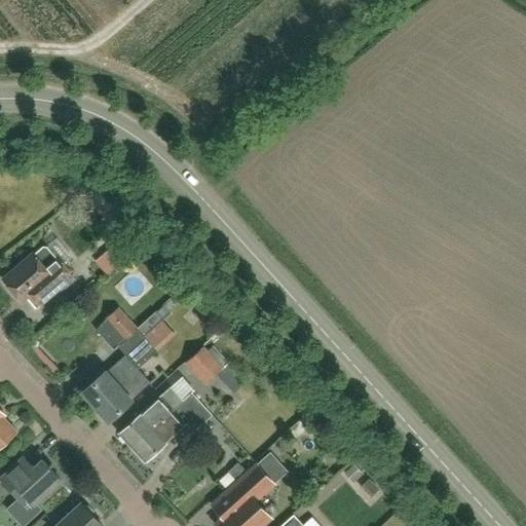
[(130,230),(96,261),(109,275),(144,245),(130,230)]
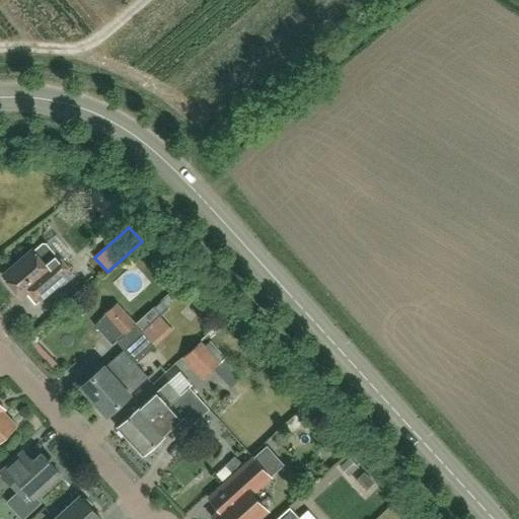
[(42,244),(3,278),(20,297),(27,292),(38,304),(71,275),(46,244),(42,244)]
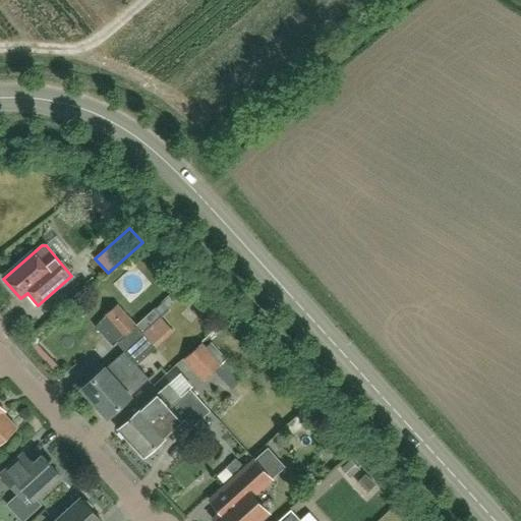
[(117,304),(104,316),(104,317),(122,338),(136,326),(117,304)]
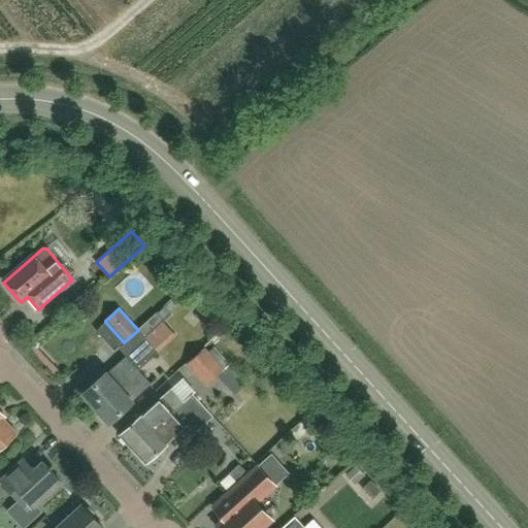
[(155,315),(138,330),(144,338),(163,323),(155,315)]
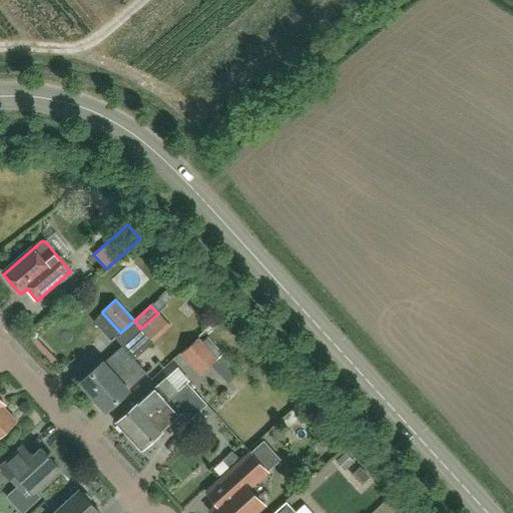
[(79,375),(79,379),(82,382),(80,384),(92,398),(134,360),(133,360),(153,343),(140,329),(122,347),(103,364),(103,363),(97,369),(94,365),(90,365),(79,375)]
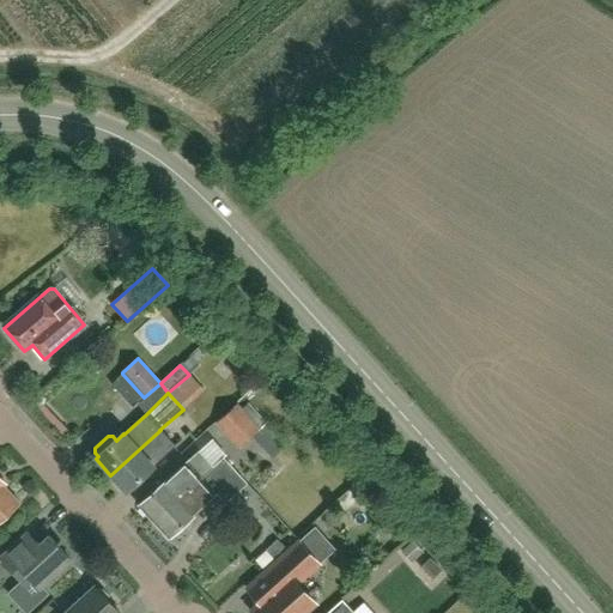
[(237,404),(214,424),(237,450),(252,437),(260,429),(242,408),(237,404)]
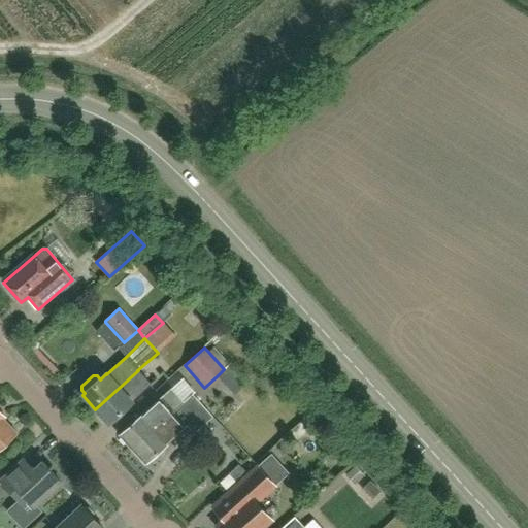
[(138,370),(95,409),(108,424),(132,402),(131,402),(151,385),(138,370)]
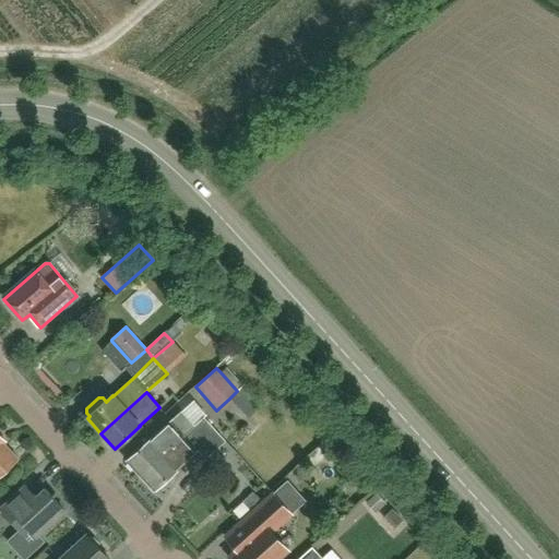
[(250,399),(239,411),(248,419),(259,408),(250,399)]
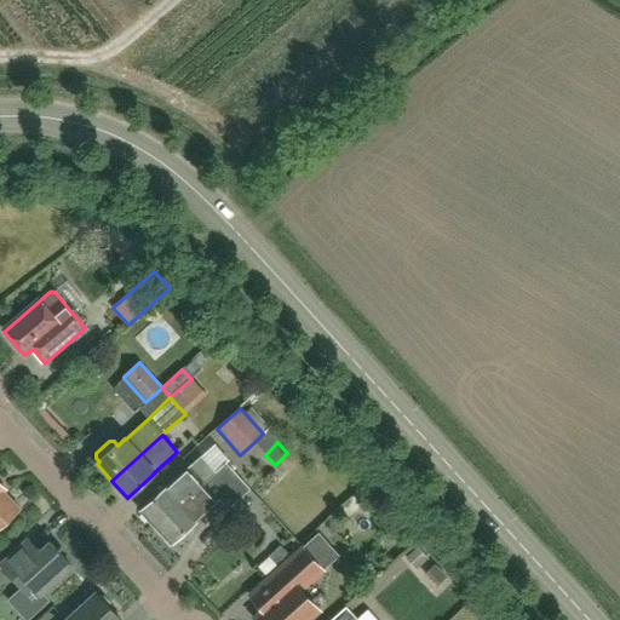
[(155,528),(227,464),(225,464),(214,474),(200,458),(168,488),(167,486),(139,511),(155,528)]
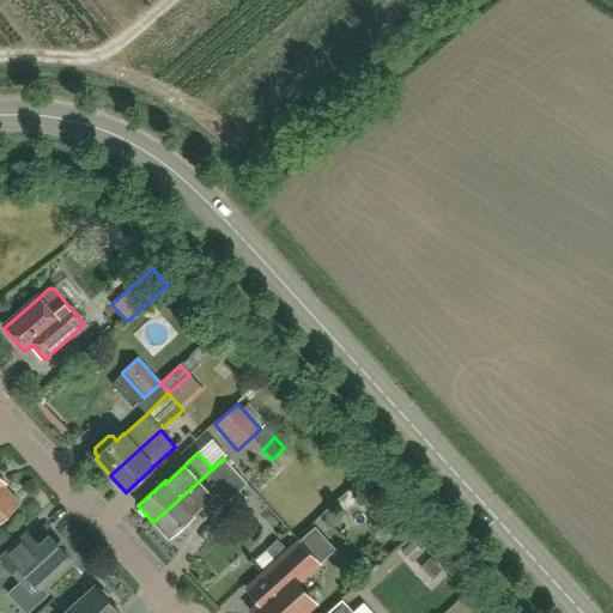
[(228,462),(224,459),(153,522),(168,539),(195,514),(194,513),(216,495),(224,504),(246,484),(228,462)]
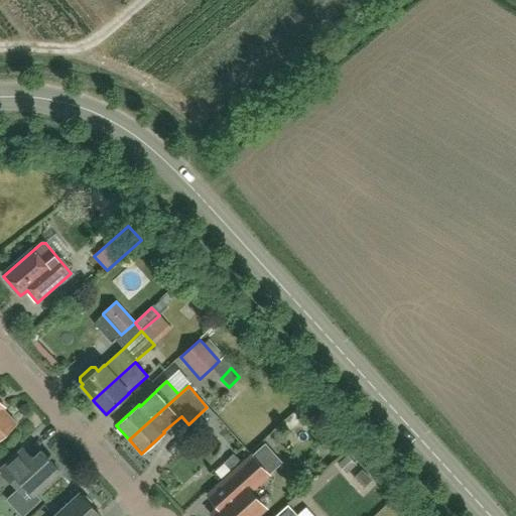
[(0,402),(0,438),(16,424),(3,410),(5,408),(0,402)]
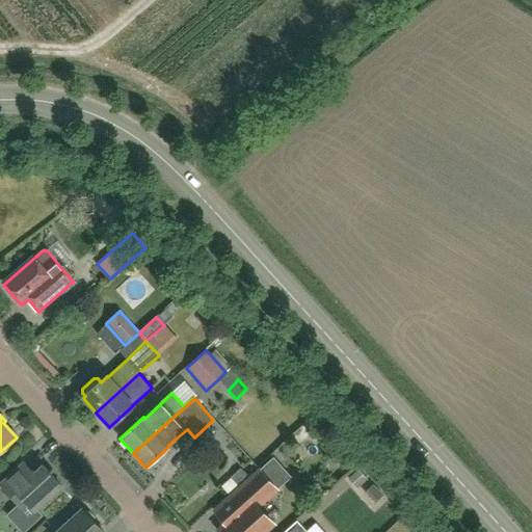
[(211,510),(224,525),(216,531),(262,531),(271,524),(255,506),(287,477),(270,459),(227,500),(224,499),(211,510)]
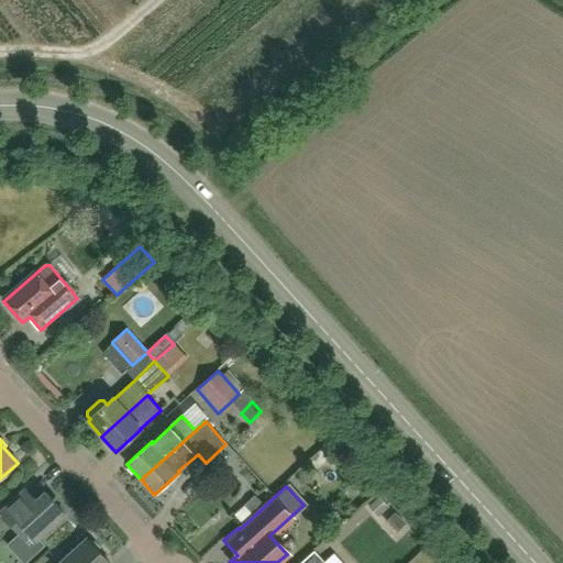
[(24,489),(0,512),(0,515),(20,536),(31,537),(35,542),(64,515),(44,493),(35,501),(24,489)]
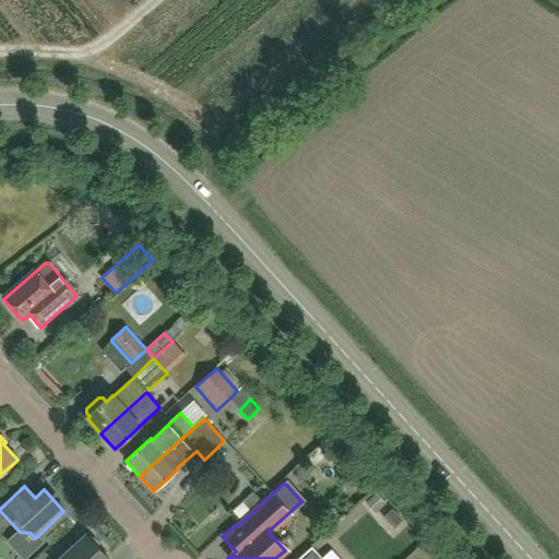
[(86,536),(60,558),(107,558),(98,549),(98,544),(93,538),(88,538),(86,536)]
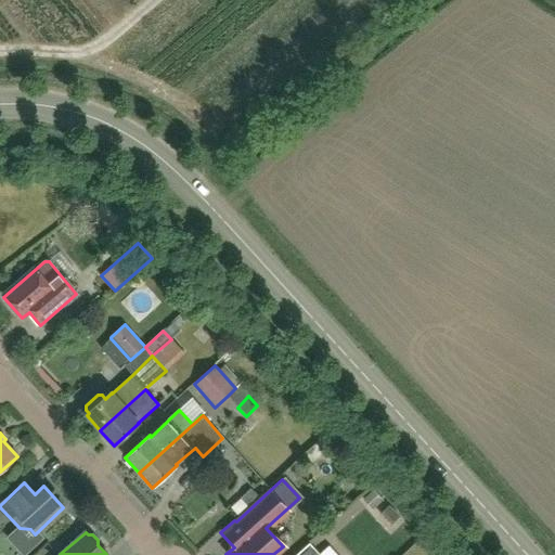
[(318,554),(308,544),(295,554),(318,554)]
